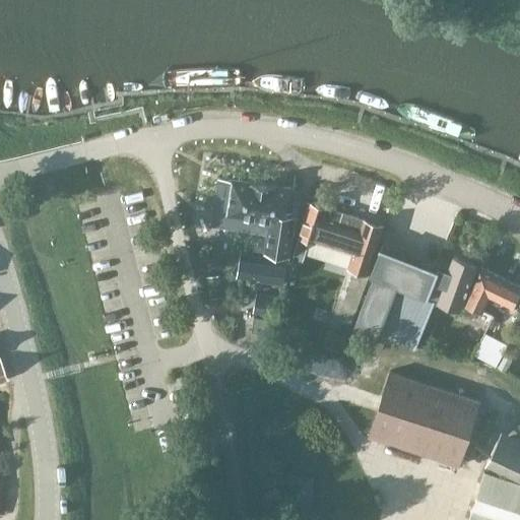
[(295,188),(231,178),(217,177),(210,225),(266,235),(264,252),(287,256),(295,215),(290,215),(295,188)]
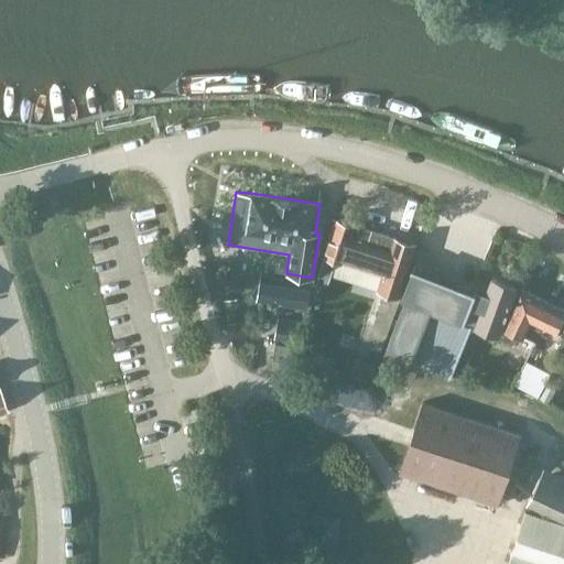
[(336,219),(317,275),(324,278),(323,282),(327,283),(335,260),(342,262),(342,263),(380,275),(376,290),(397,296),(408,262),(413,245),(351,225),(353,221),(339,217),(338,220),(336,219)]
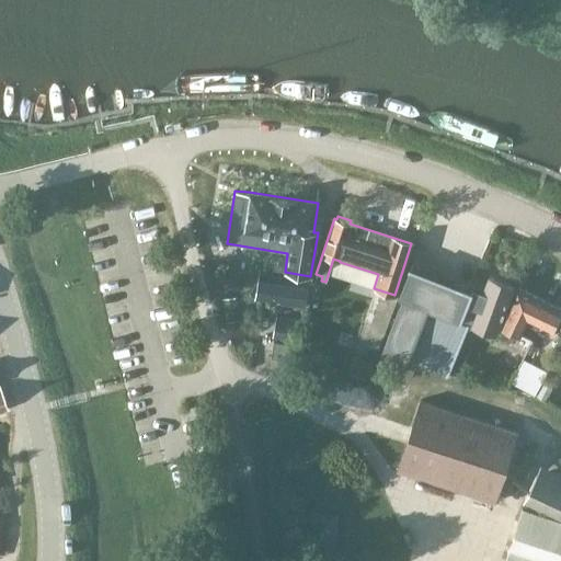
[(395,295),(377,347),(404,357),(446,375),(467,321),(470,322),(495,331),(512,285),(489,276),(484,288),(471,284),(470,286),(405,261),(395,295)]
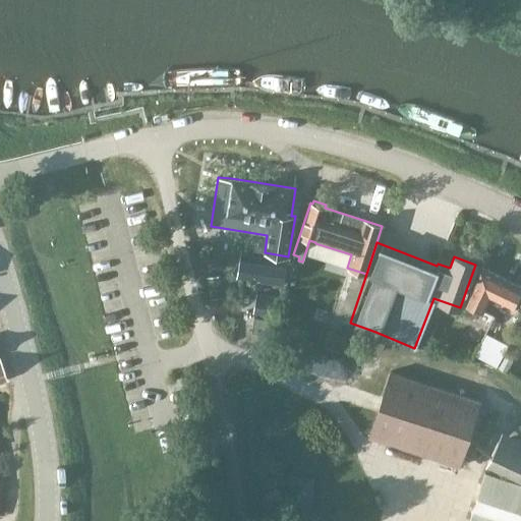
[(283,284),(287,262),(240,254),(237,277),(283,284)]
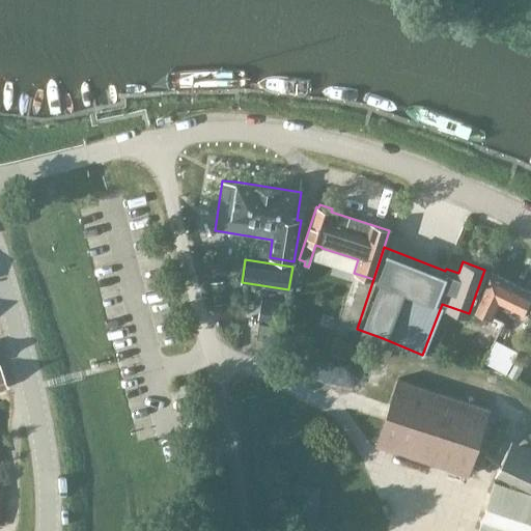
[(530,289),(518,283),(516,286),(491,274),(480,292),(474,308),(488,315),(496,300),(507,306),(508,304),(520,309),(530,289)]
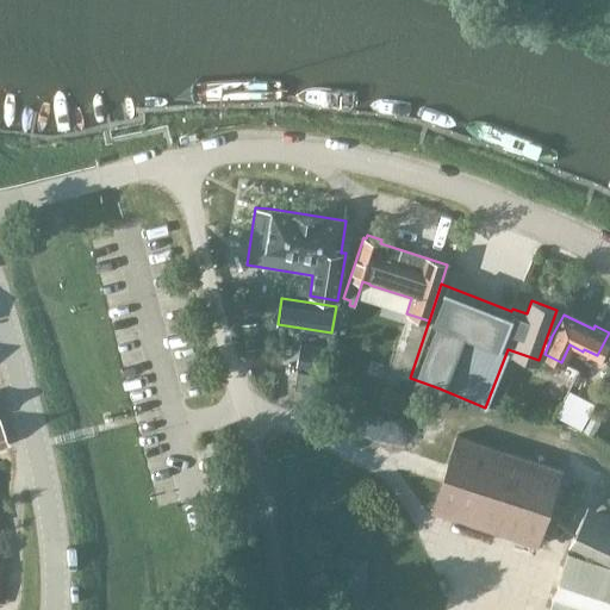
[(256,324),(242,327),(247,350),(261,348),(256,324)]
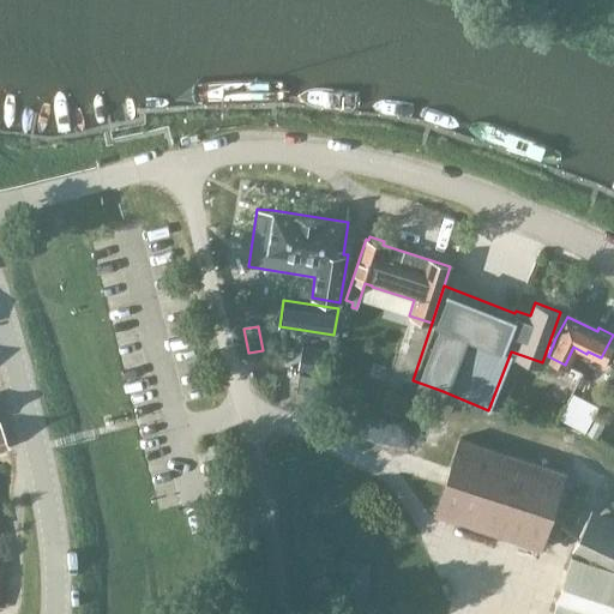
[(292,355),(294,347),(284,344),(283,354),(292,355)]
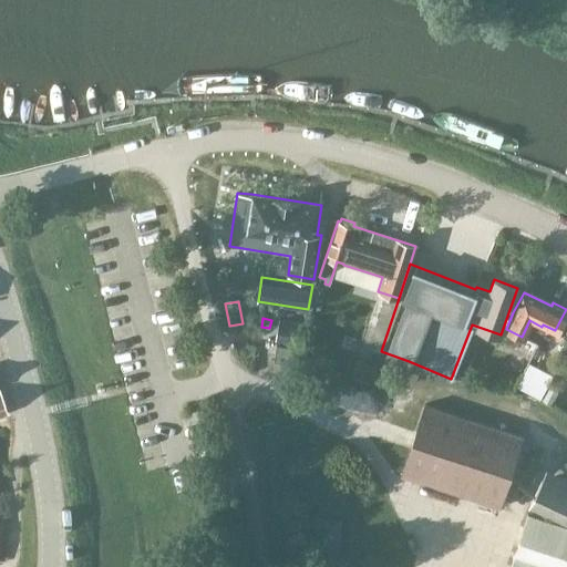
[(275,340),(301,344),(305,325),(296,323),(296,328),(278,325),(275,340)]
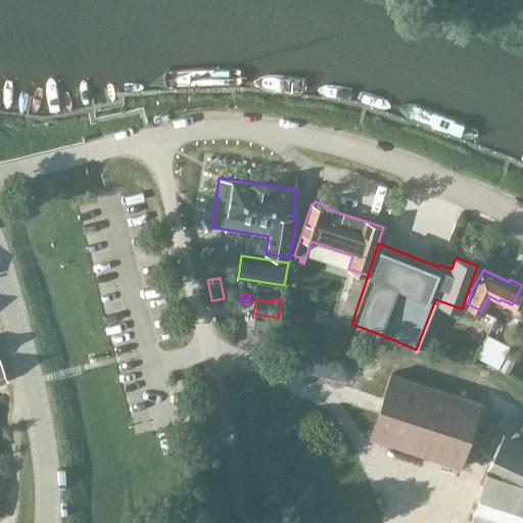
[(488,341),(479,358),(498,368),(507,351),(488,341)]
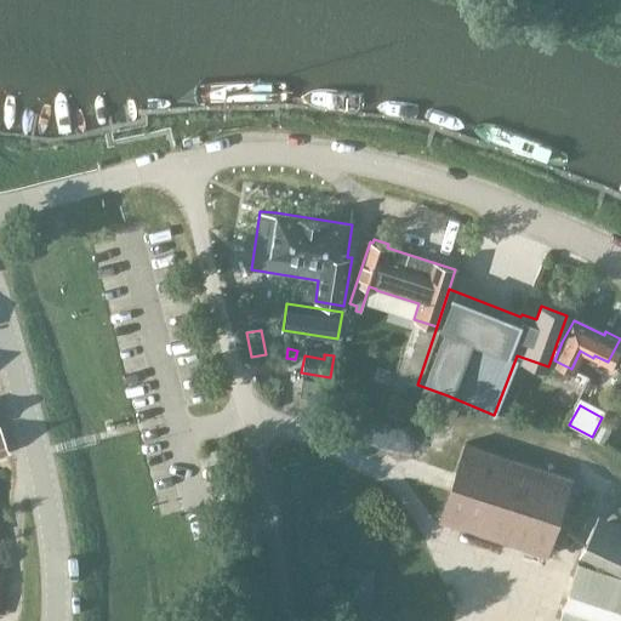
[(610,428),(602,425),(594,440),(603,444),(610,428)]
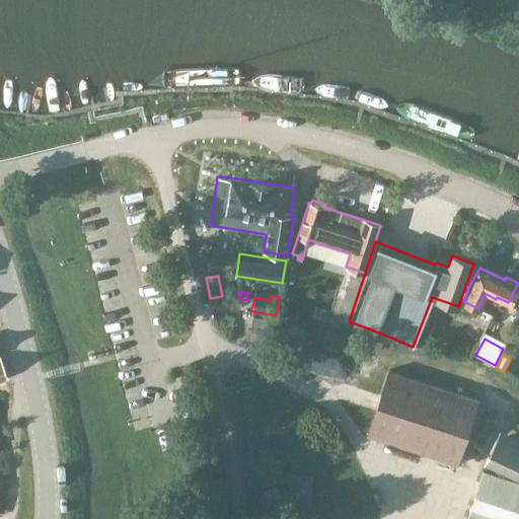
[(458,464),(479,399),(389,370),(368,435),(458,464)]
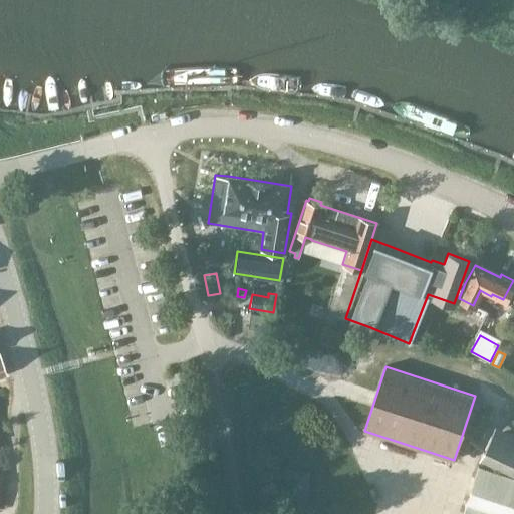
[(461,513),(513,513),(513,432),(495,424),(479,458),(481,459),(479,464),(478,464),(461,513)]
